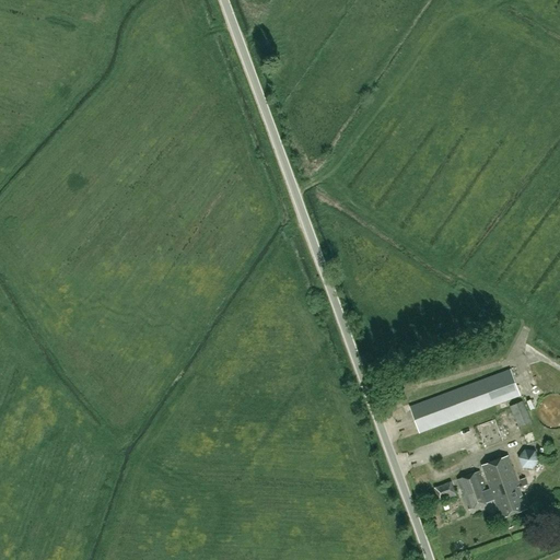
[(419,432),(520,395),(510,370),(410,407),(419,432)]
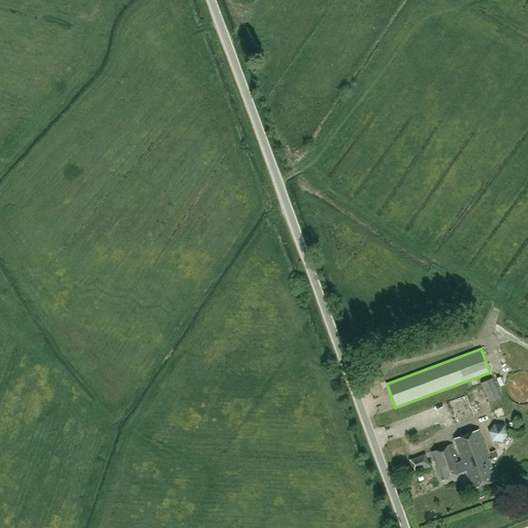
[(527,376),(505,381),(509,402),(527,398),(527,376)]
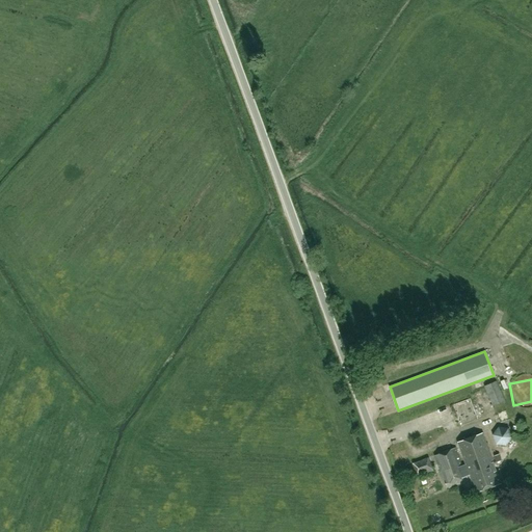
[(505,401),(496,381),(484,387),(494,406),(505,401)]
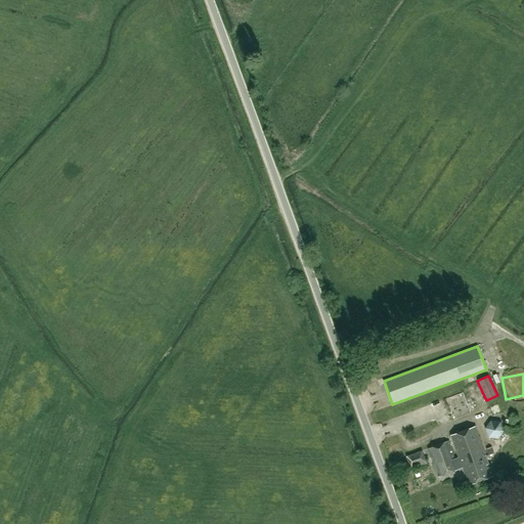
[(488,463),(475,426),(450,435),(459,457),(455,459),(448,441),(428,448),(439,477),(463,468),(469,485),(493,476),(488,463)]
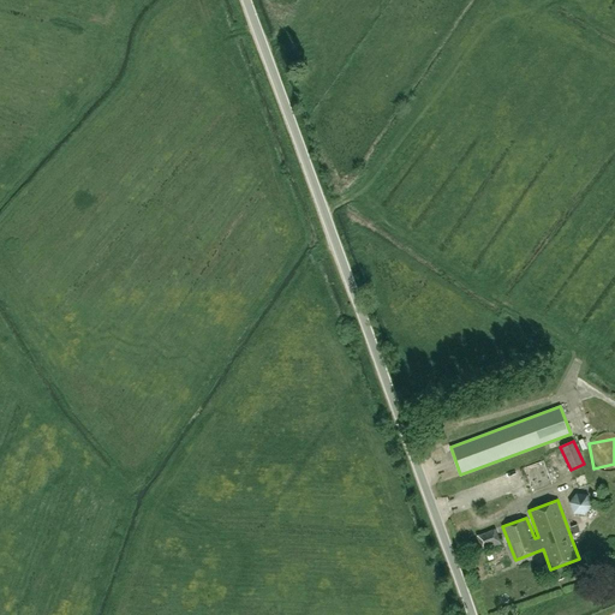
[(590,517),(590,501),(573,501),(573,517),(590,517)]
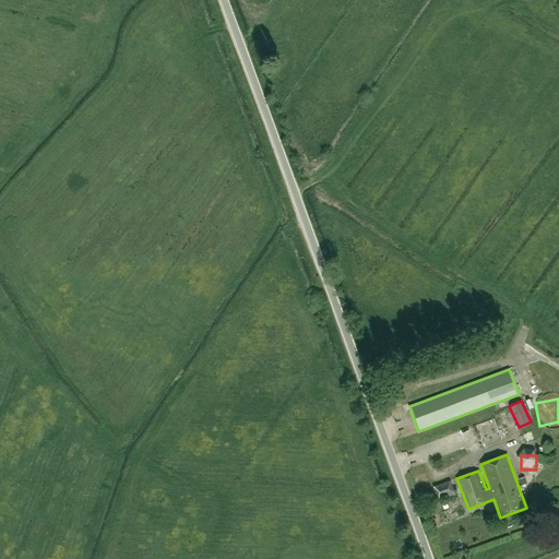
[(455,495),(451,480),(433,487),(438,498),(439,500),(455,495)]
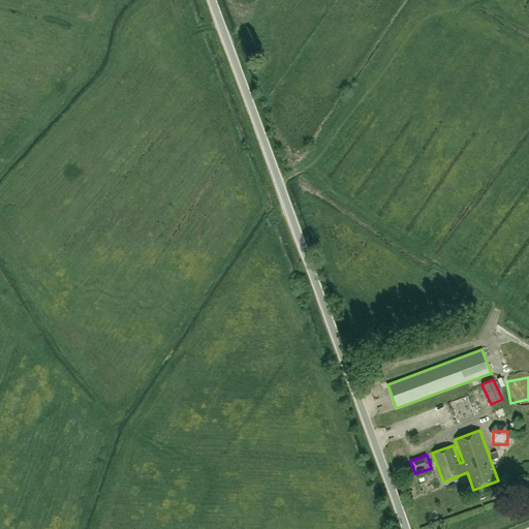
All buildings are outlined.
